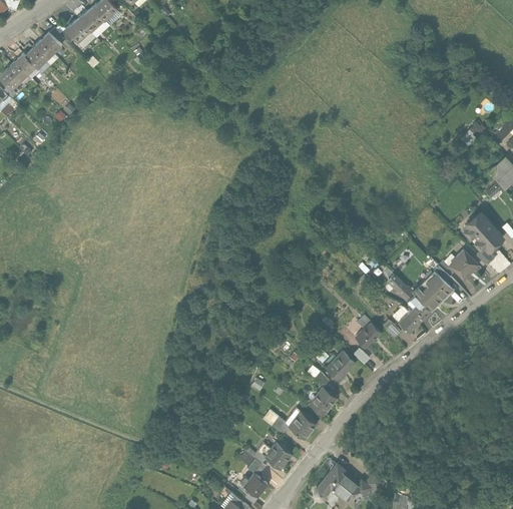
[(0,0),(0,11),(3,11),(8,6),(15,10),(19,0),(18,0),(0,0)]
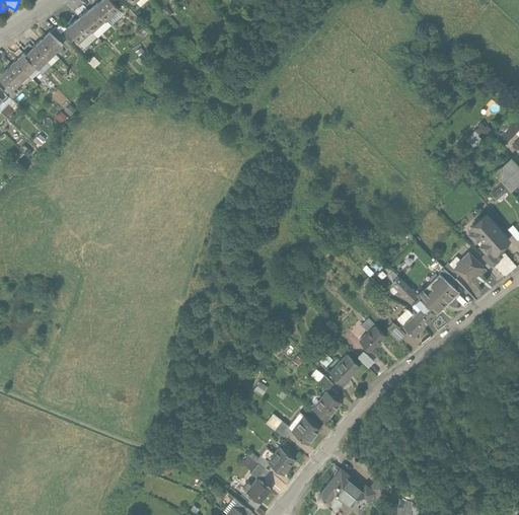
[(109,2),(107,0),(105,0),(97,8),(96,7),(93,10),(103,22),(104,23),(118,11),(109,2)]
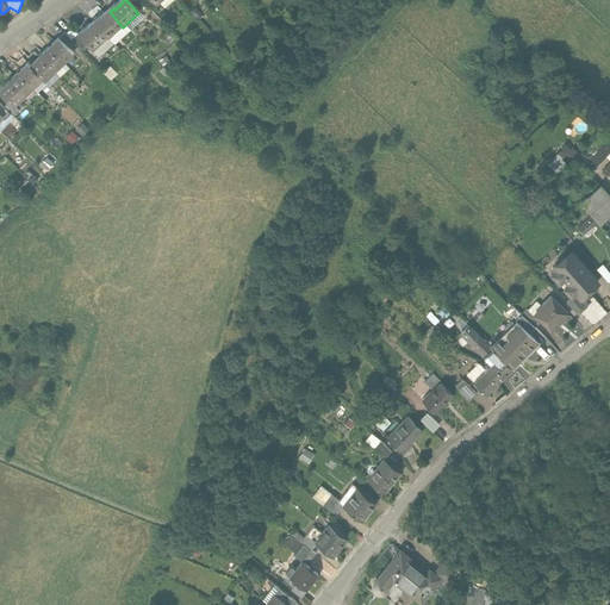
[(131,0),(129,2),(138,13),(144,7),(137,0),(131,0)]
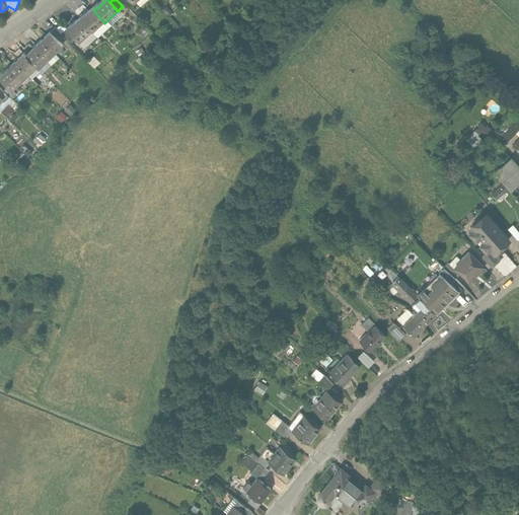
[(103,22),(93,10),(84,18),(83,16),(78,20),(79,21),(90,33),(91,34),(103,22)]
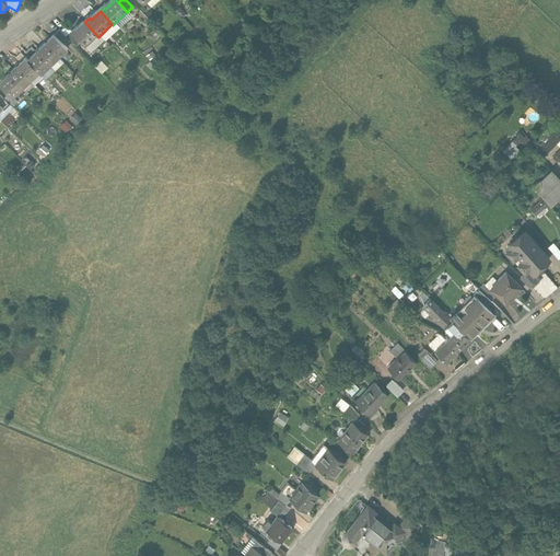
[(83,48),(97,36),(85,23),(76,32),(74,30),(70,34),(80,45),(83,48)]
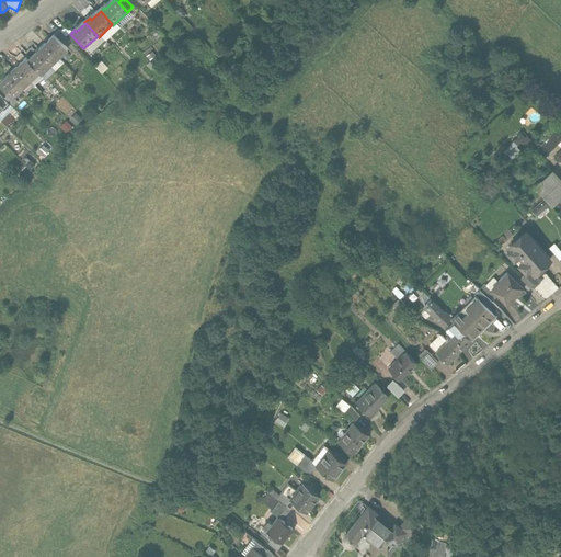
[(63,47),(68,43),(65,38),(59,33),(54,38),(63,47)]
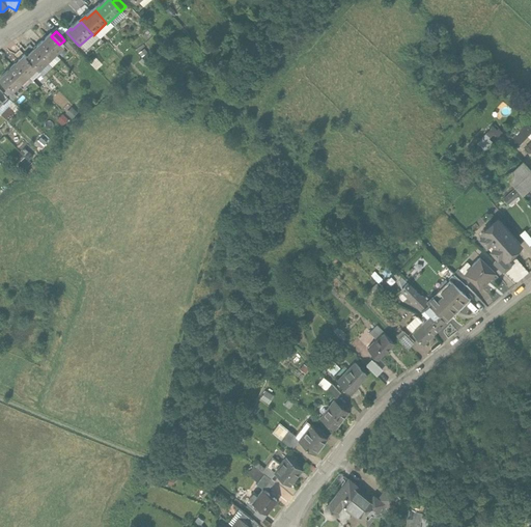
[(71,47),(76,43),(66,32),(61,36),(64,40),(71,47)]
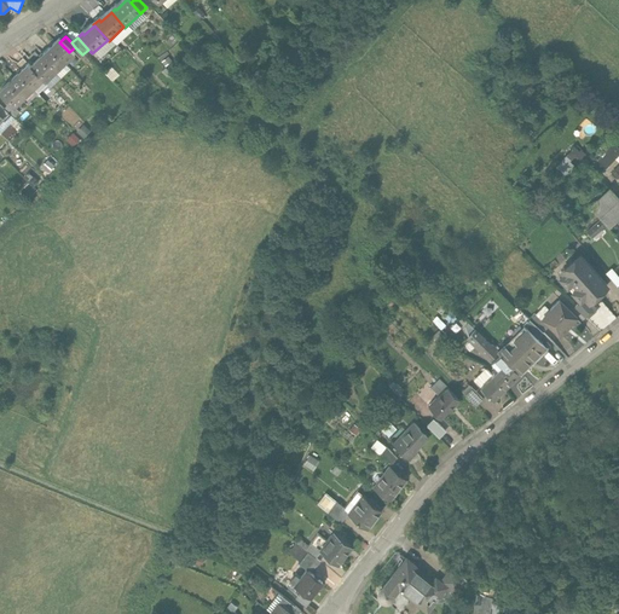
[(59,42),(58,41),(48,51),(63,67),(74,57),(69,52),(59,42)]
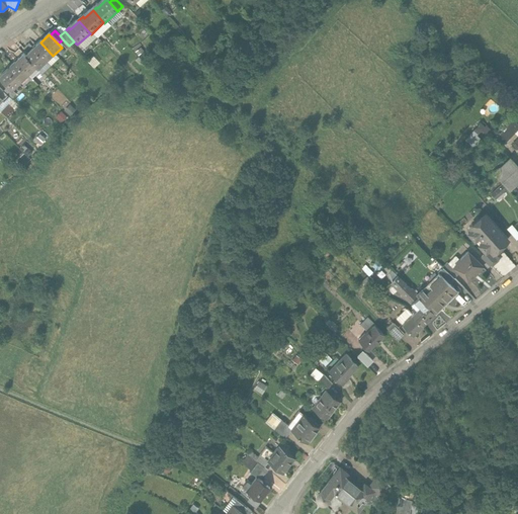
[(46,64),(53,56),(40,43),(32,51),(46,64)]
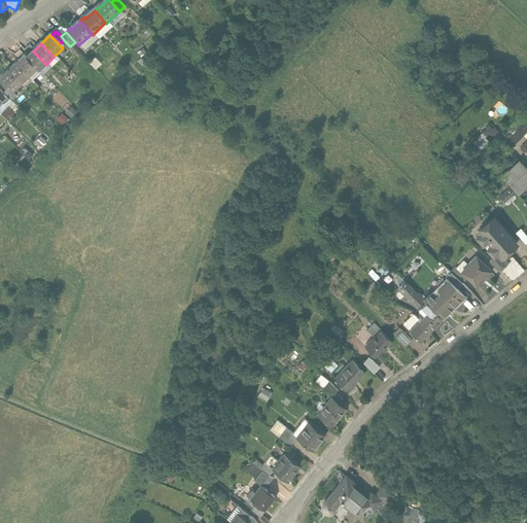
[(38,73),(46,65),(33,51),(25,60),(35,70),(38,73)]
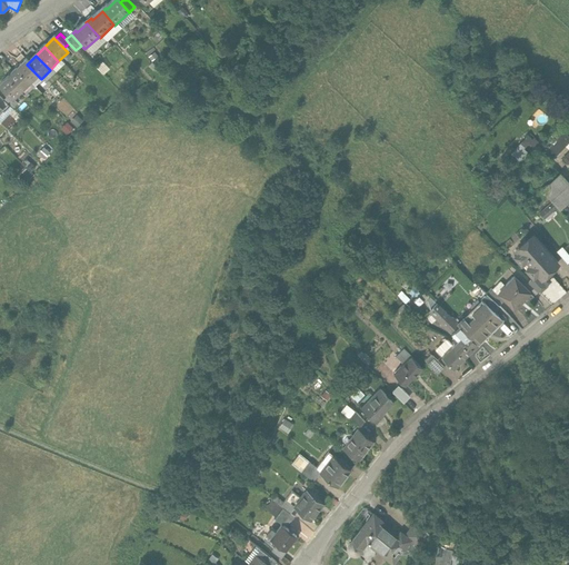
[(30,85),(38,76),(27,65),(25,62),(17,70),(30,85)]
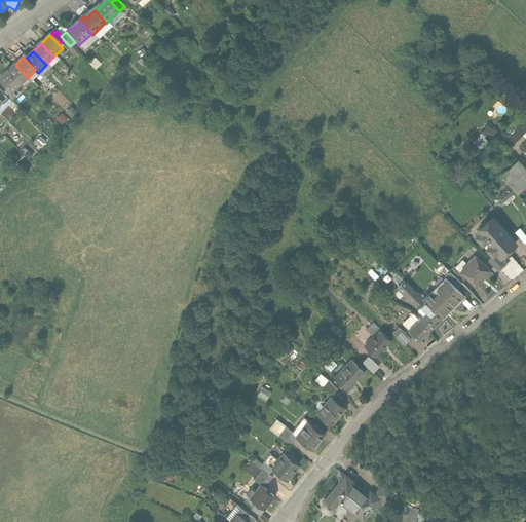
[(20,86),(28,78),(15,65),(7,73),(20,86)]
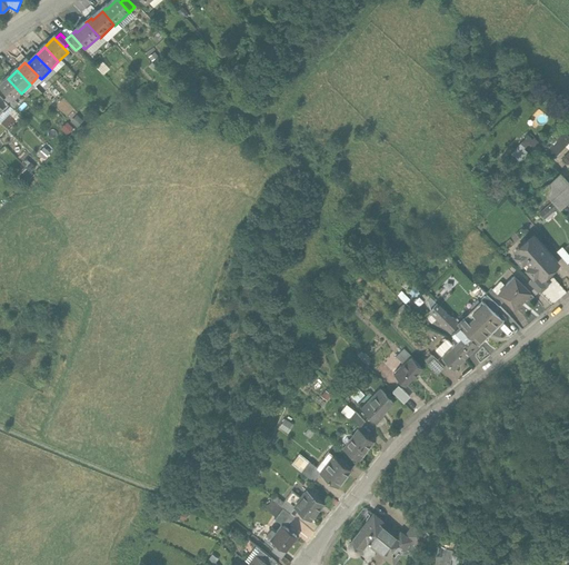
[(12,101),(21,93),(8,79),(0,86),(0,89),(9,99),(12,101)]
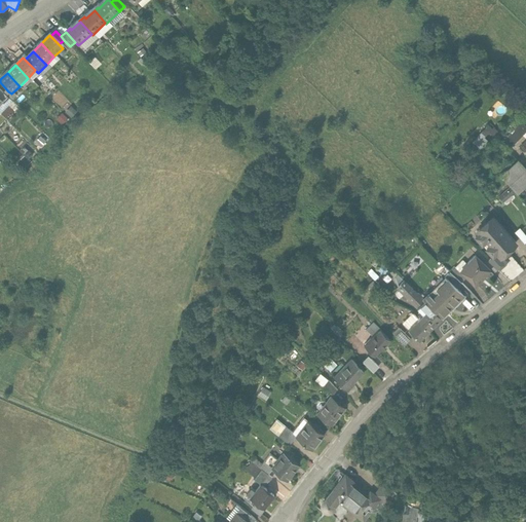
[(11,94),(8,91),(3,97),(11,104),(16,99),(11,94)]
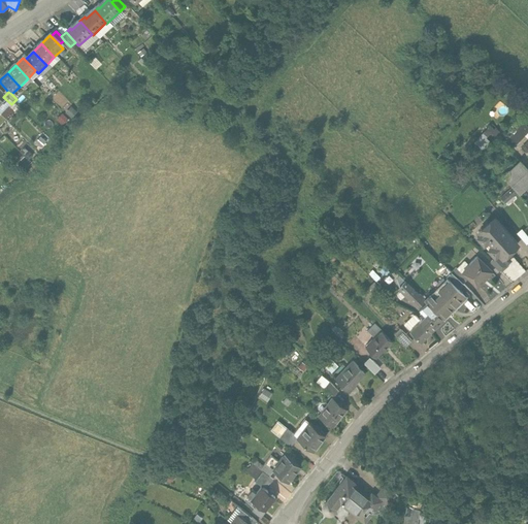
[(527,138),(526,137),(527,134),(527,125),(526,124),(513,139),(524,150),(527,144),(527,138)]
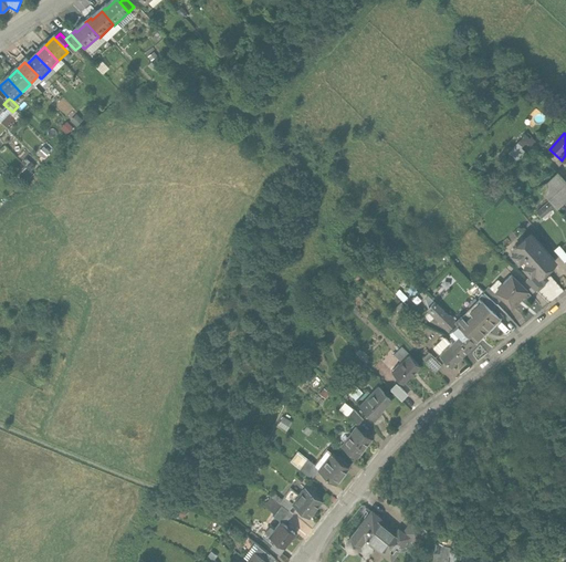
[(540,193),(548,204),(565,188),(565,185),(557,176),(540,193)]
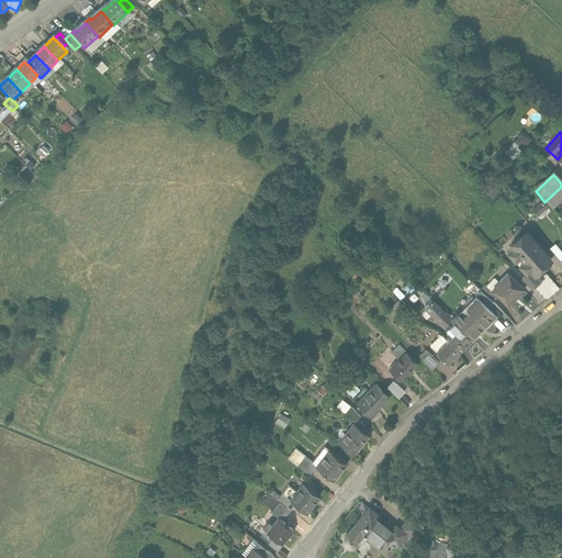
[(561,187),(544,202),(552,211),(561,201),(561,187)]
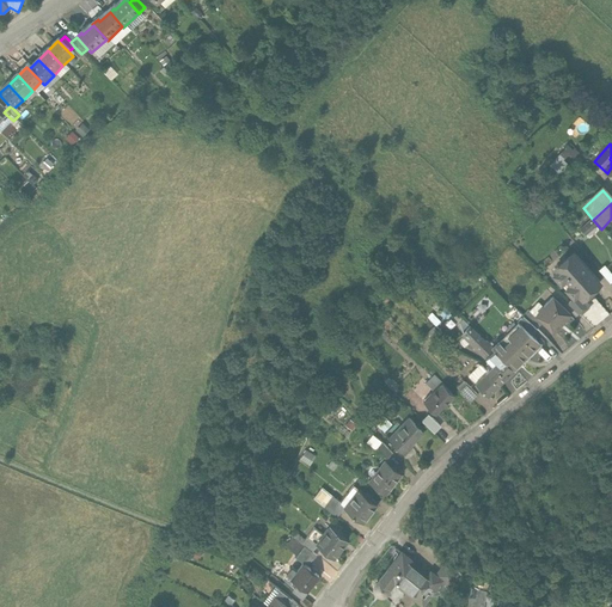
[(599,286),(574,257),(552,276),(555,280),(560,286),(563,282),(568,287),(564,290),(571,300),(576,296),(581,301),(599,286)]
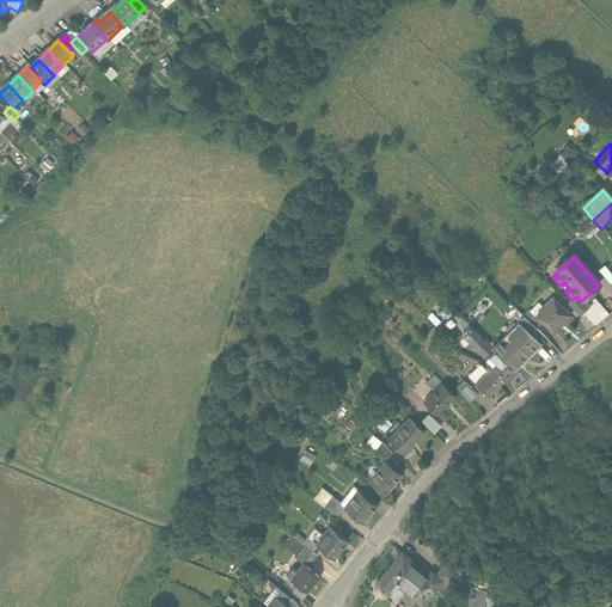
[(609,283),(611,281),(611,274),(609,267),(601,269),(609,283)]
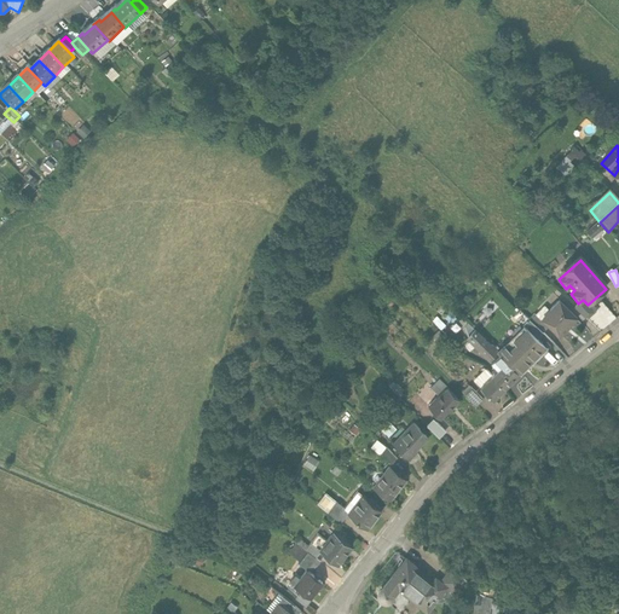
[(576,322),(559,303),(541,320),(551,330),(559,339),(576,322)]
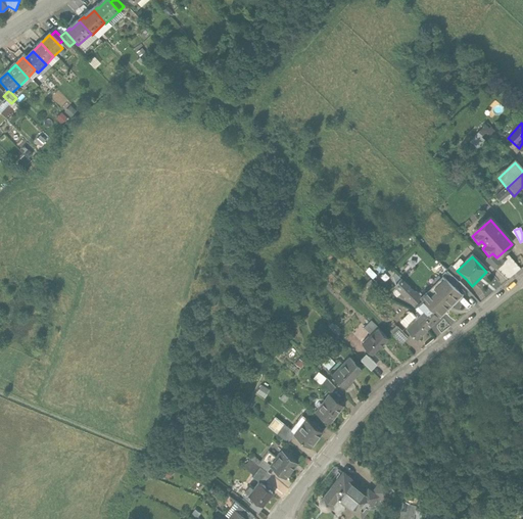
[(501,262),(503,264),(495,271),(507,282),(516,273),(503,258),(501,262)]
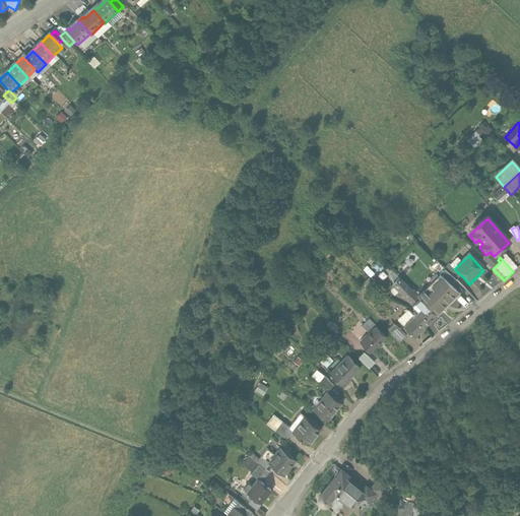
[(456,281),(460,276),(448,265),(444,269),(456,281)]
